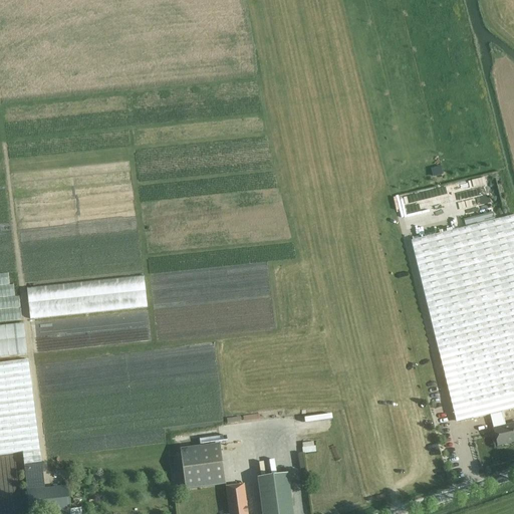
[(441,166),(431,168),(433,177),(443,174),(441,166)]
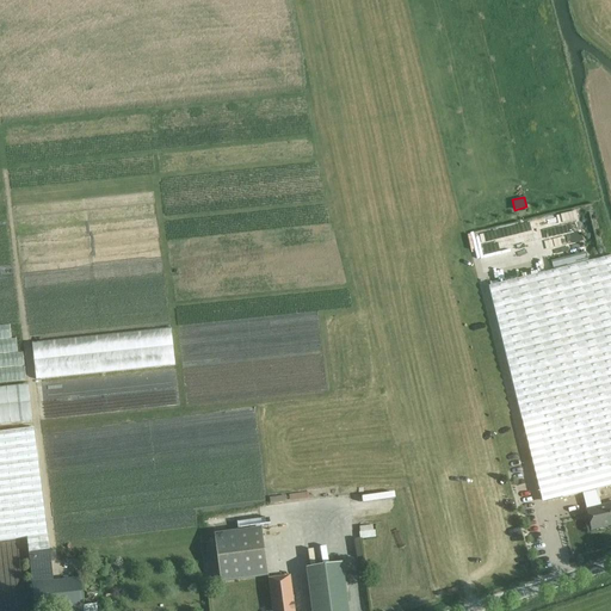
[(557,476),(563,498),(610,486),(610,258),(488,288),(536,481),(557,476)]
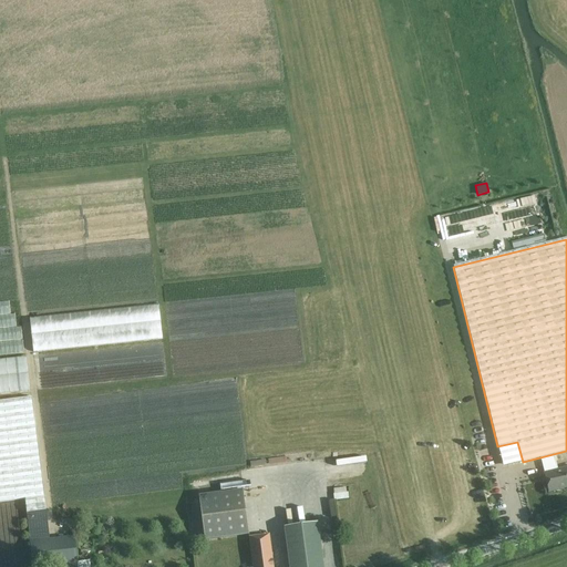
[(30,316),(33,350),(164,340),(162,306),(30,316)]
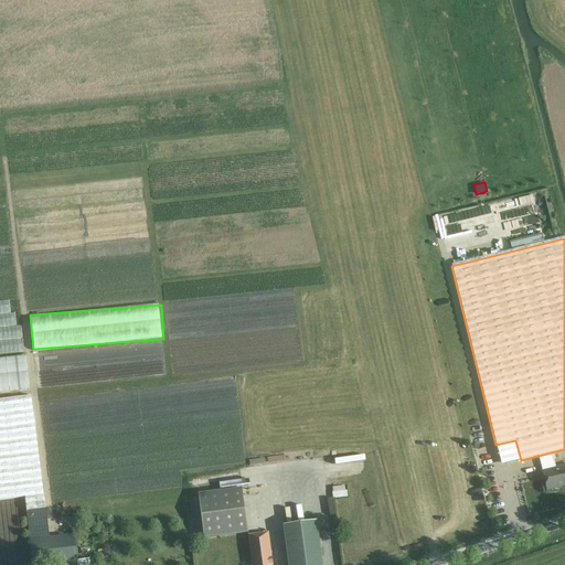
[(164,343),(34,352),(36,386),(167,377),(164,343)]
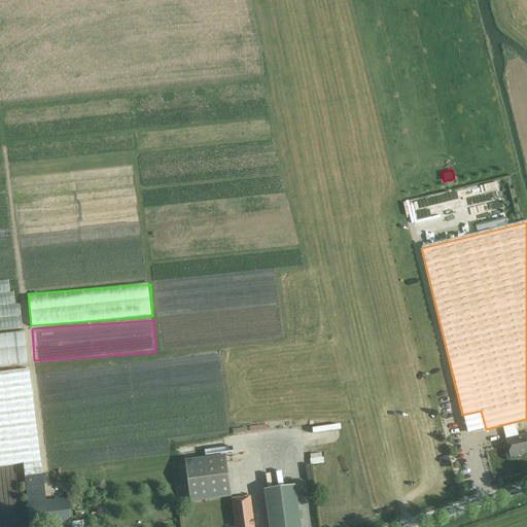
[(83,526),(83,521),(72,522),(69,497),(45,500),(42,473),(29,370),(0,373),(0,465),(23,463),(25,478),(27,502),(29,526),(39,526),(63,525),(63,526),(83,526)]
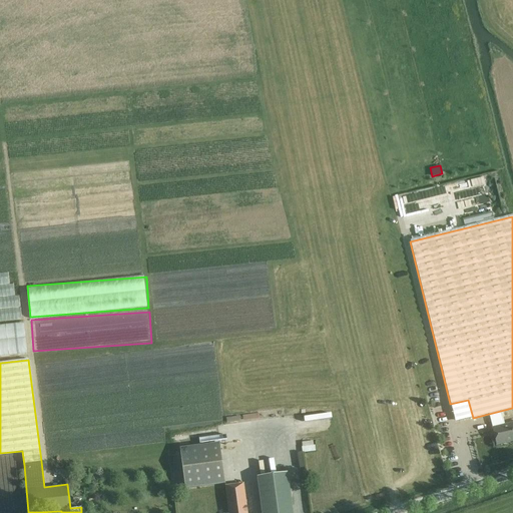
[(512,439),(512,422),(493,428),(497,444),(512,439)]
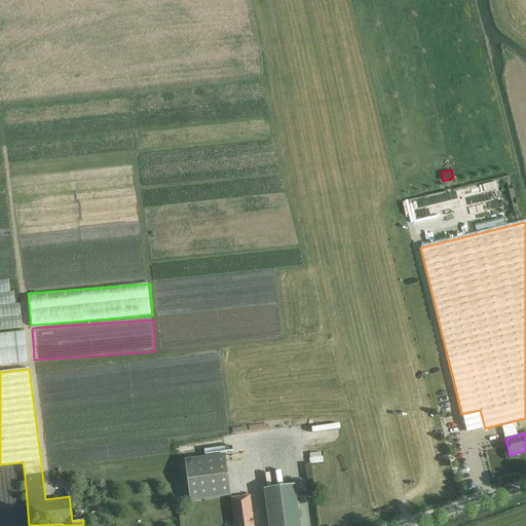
[(185,462),(190,503),(231,497),(225,456),(185,462)]
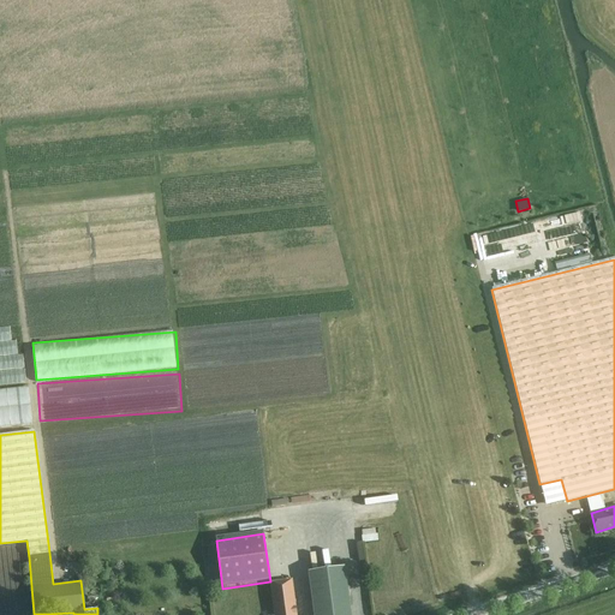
[(274,614),(296,614),(291,579),(270,581),(274,614)]
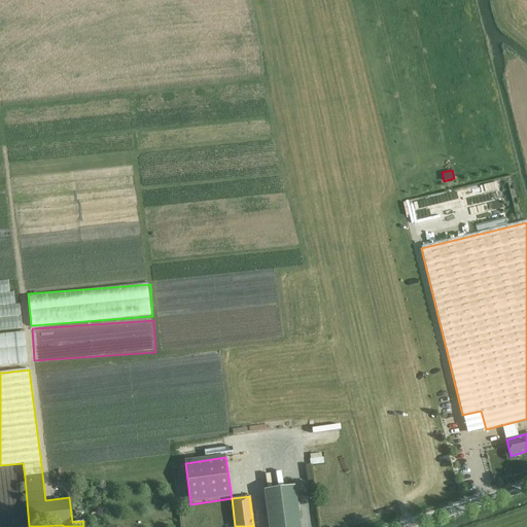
[(299,526),(296,505),(267,508),(268,526),(299,526)]
